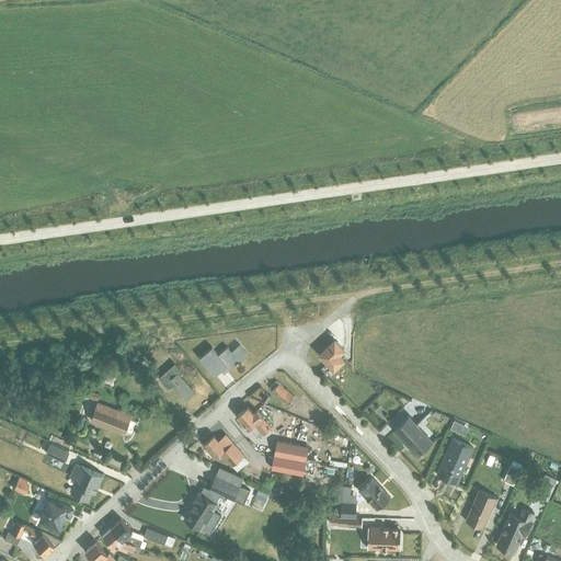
[(335,339),(320,353),(334,367),(345,357),(341,353),(345,348),(335,339)]
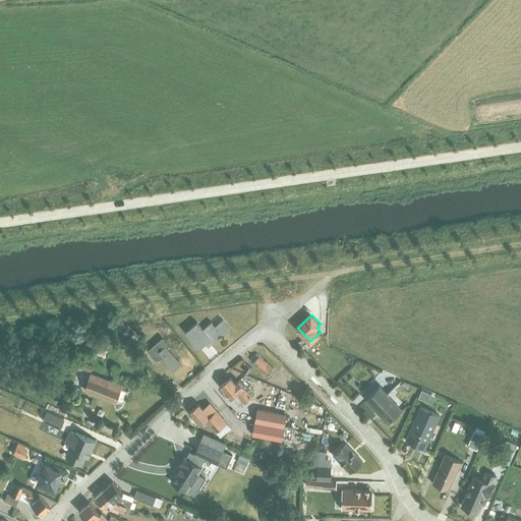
[(197,321),(185,332),(199,348),(209,340),(211,344),(230,327),(223,319),(216,325),(212,321),(203,328),(197,321)]
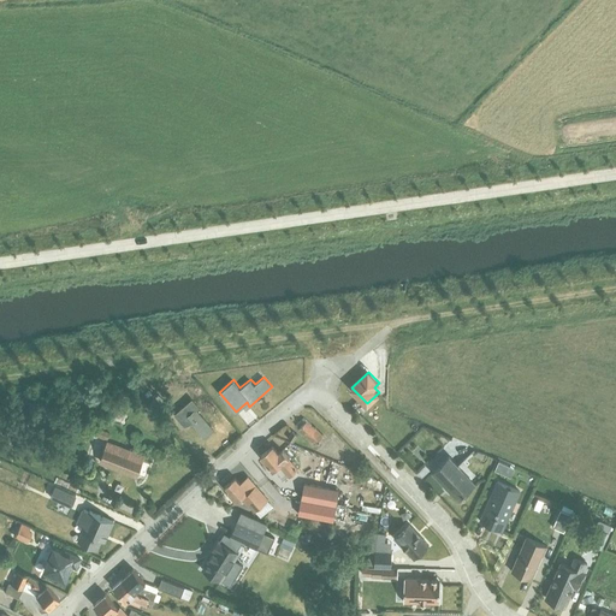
[(159,392),(152,398),(163,413),(171,407),(159,392)]
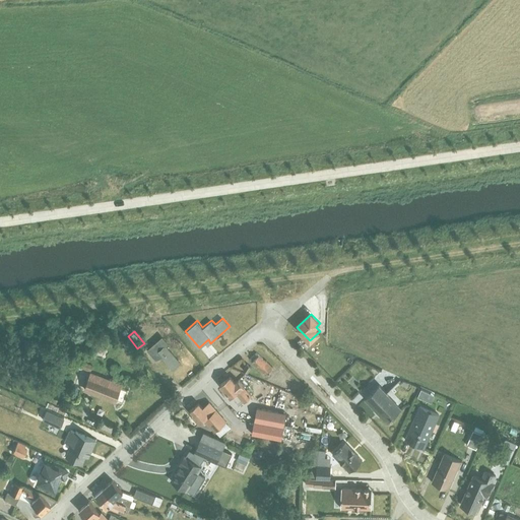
[(163,336),(147,349),(155,360),(163,356),(173,368),(180,362),(167,345),(169,343),(163,336)]
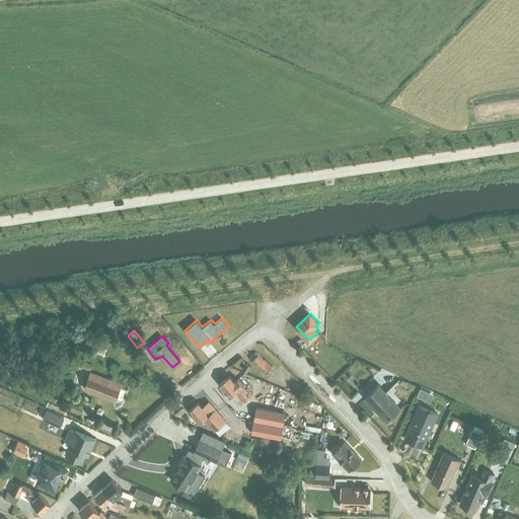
[(256,351),(249,358),(266,374),(273,366),(273,365),(272,366),(256,351)]
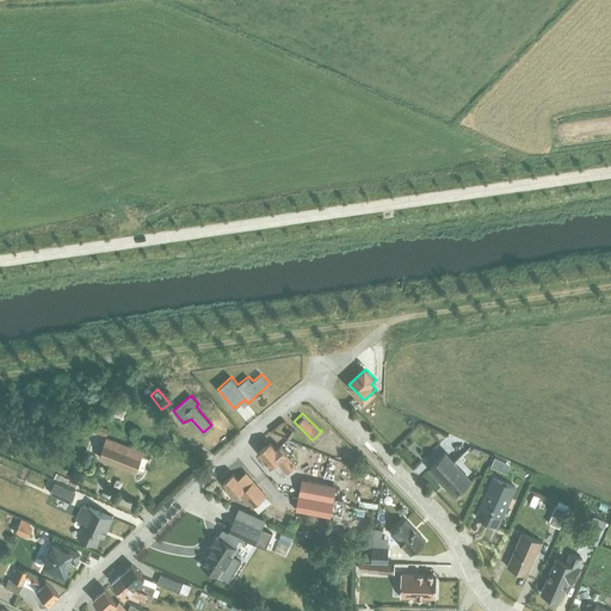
[(99,424),(97,432),(106,436),(110,429),(99,424)]
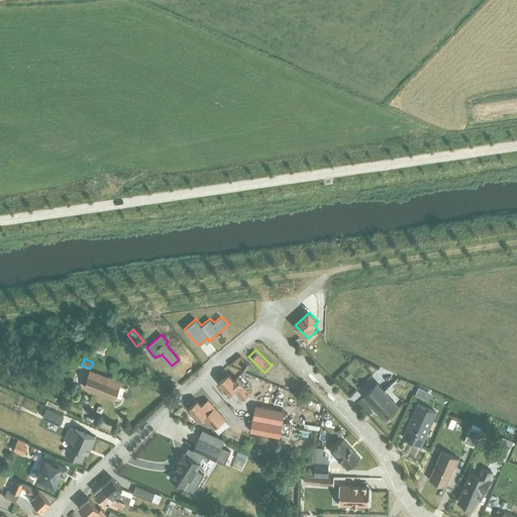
[(64,362),(62,367),(73,372),(75,365),(64,362)]
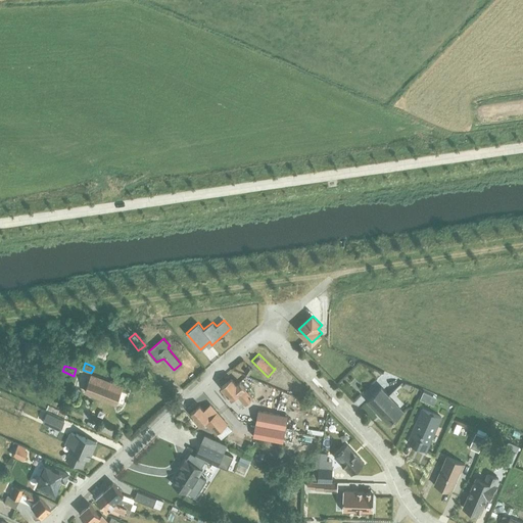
[(82,372),(75,387),(116,402),(123,386),(110,382),(111,379),(104,377),(103,381),(91,376),(82,372)]
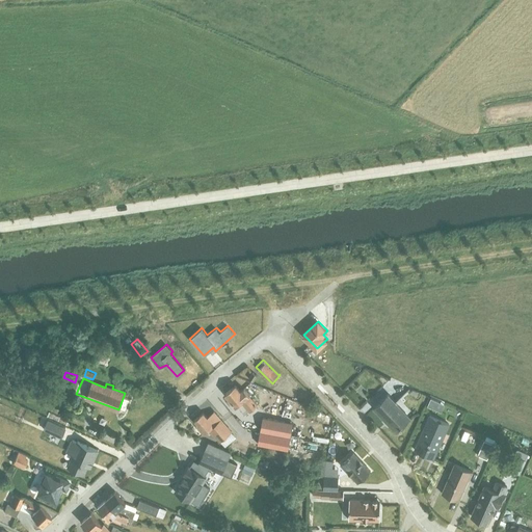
[(236,384),(225,393),(236,405),(241,401),(249,410),(258,404),(244,388),(241,391),(236,384)]
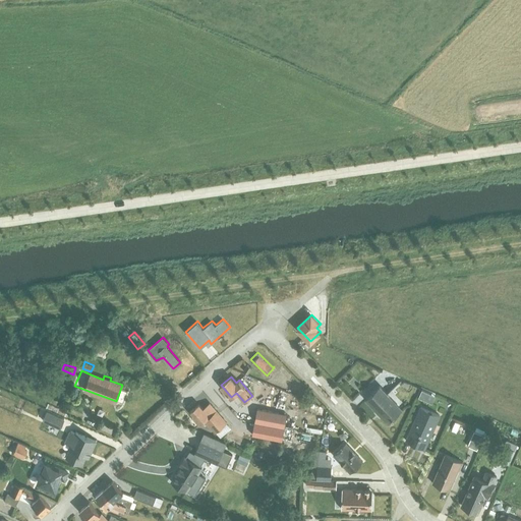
[(381,385),(366,399),(389,422),(403,408),(381,385)]
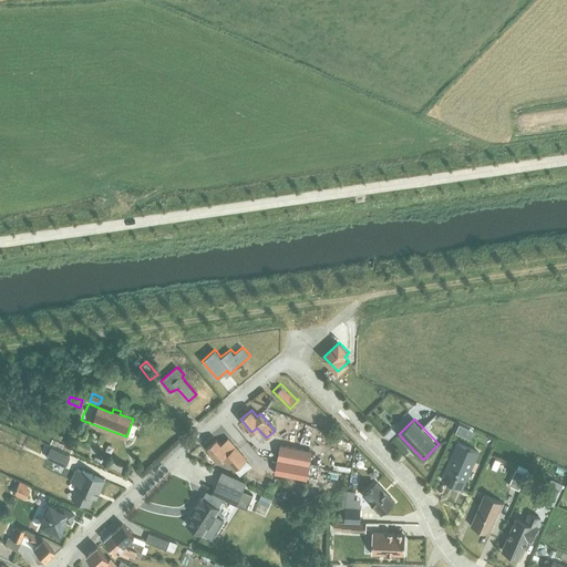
[(460,424),(455,432),(471,439),(474,431),(460,424)]
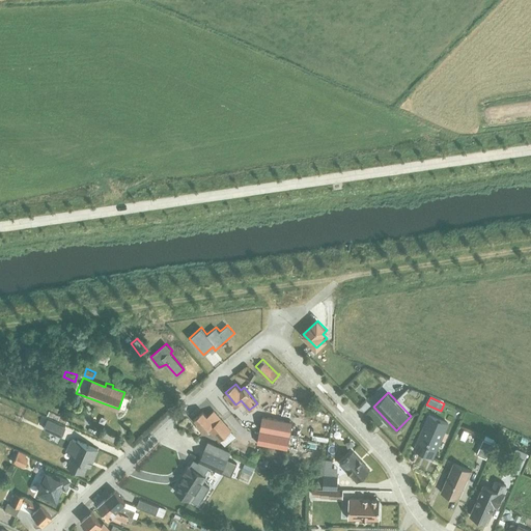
[(460,408),(456,417),(463,420),(467,411),(460,408)]
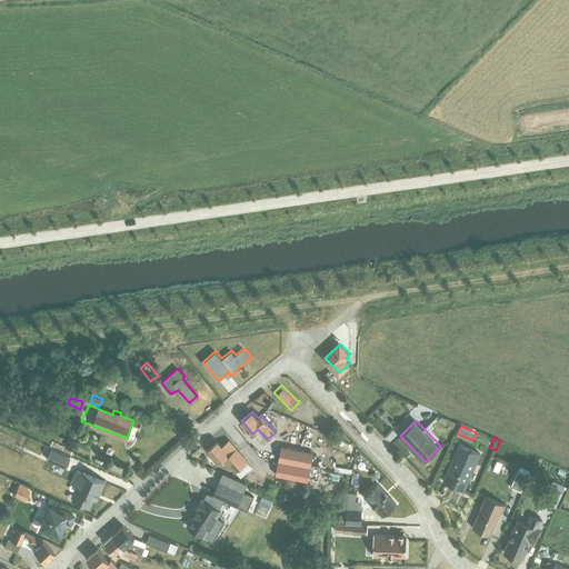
[(217,440),(208,449),(219,462),(223,459),(235,471),(236,470),(241,477),(252,467),(247,461),(248,460),(229,439),(221,446),(217,440)]
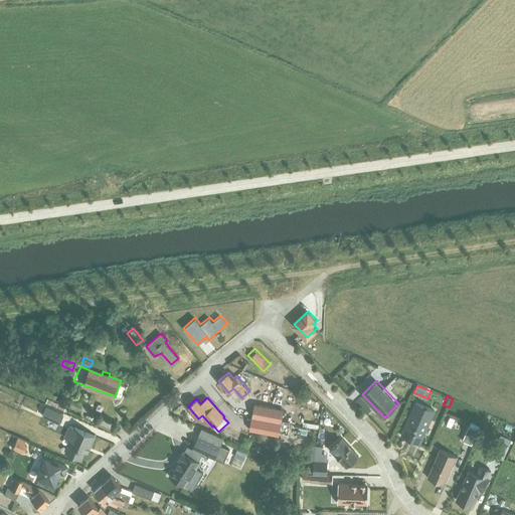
[(416,401),(401,435),(420,443),(435,409),(434,409),(436,405),(418,398),(416,401)]
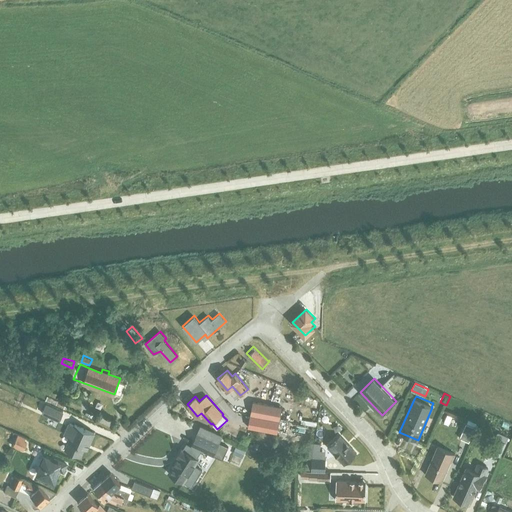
[(253,400),(251,414),(263,416),(280,419),(282,406),(253,400)]
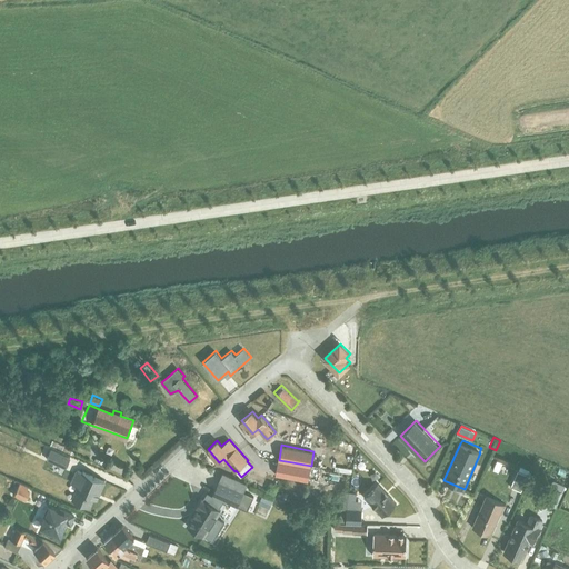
[(51,449),(47,459),(67,468),(71,457),(51,449)]
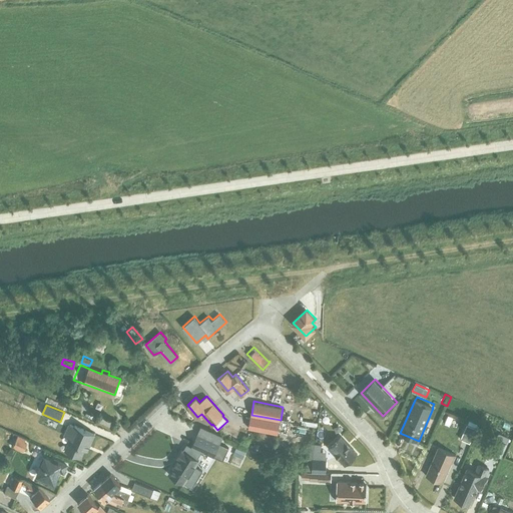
[(250,415),(247,427),(278,433),(280,421),(250,415)]
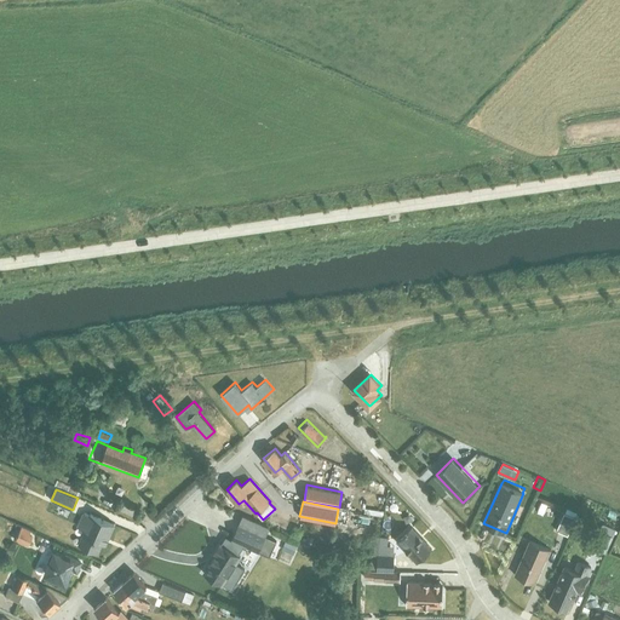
[(564,512),(556,530),(568,535),(578,512),(568,507),(566,512),(564,512)]
